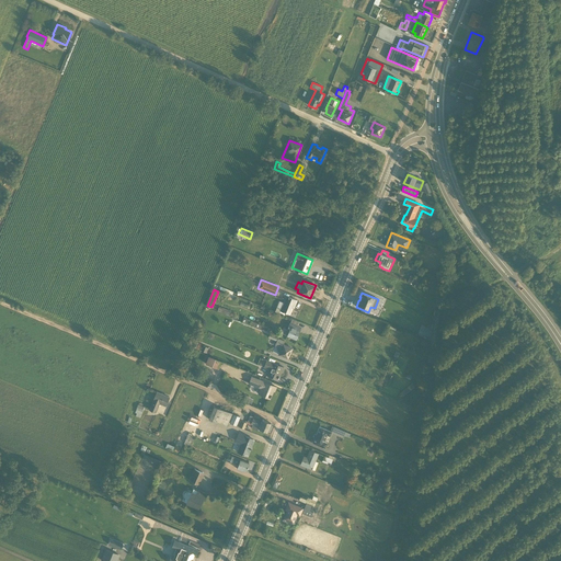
[(281,306),(278,310),(289,315),(293,308),(294,308),(297,300),(286,296),(282,306),(281,306)]
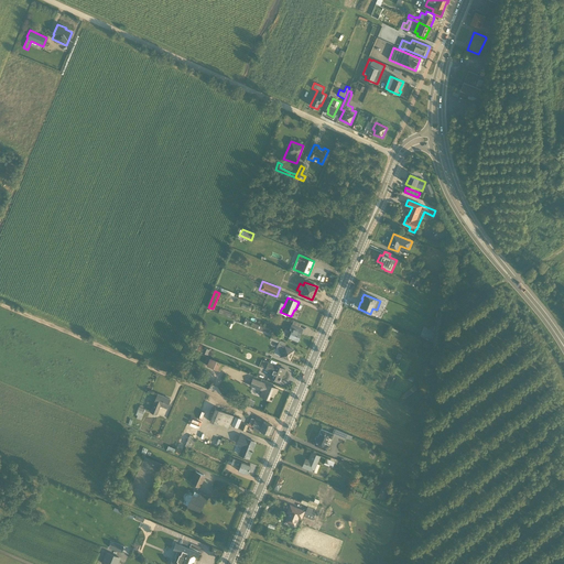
[(223,307),(220,306),(218,313),(230,317),(232,313),(223,310),(223,307)]
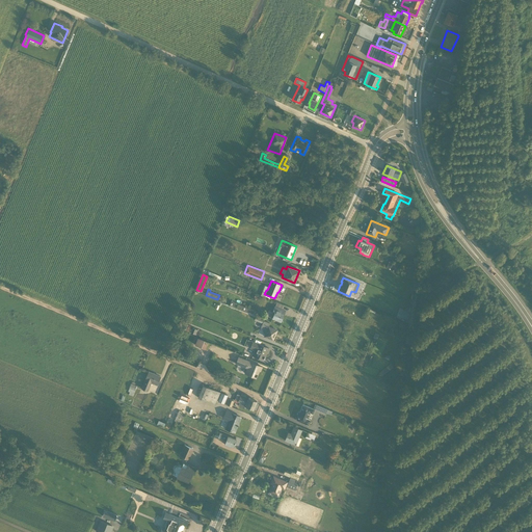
[(281,321),(285,311),(282,309),(283,306),(276,302),(275,307),(274,306),(271,313),(267,311),(266,315),(281,321)]
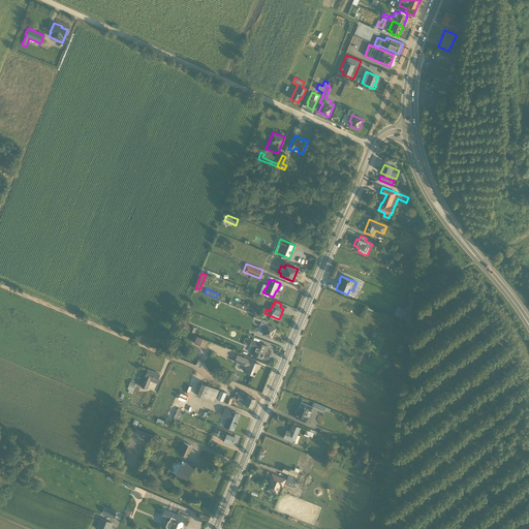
[(237,302),(236,306),(252,313),(253,309),(237,302)]
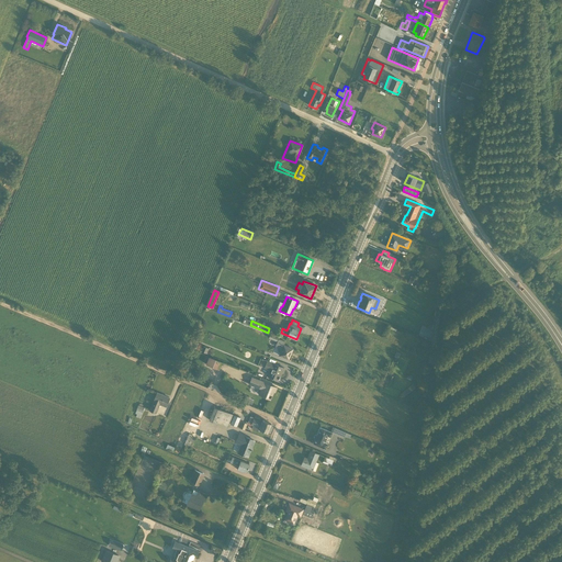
[(391,330),(404,336),(406,330),(393,326),(391,330)]
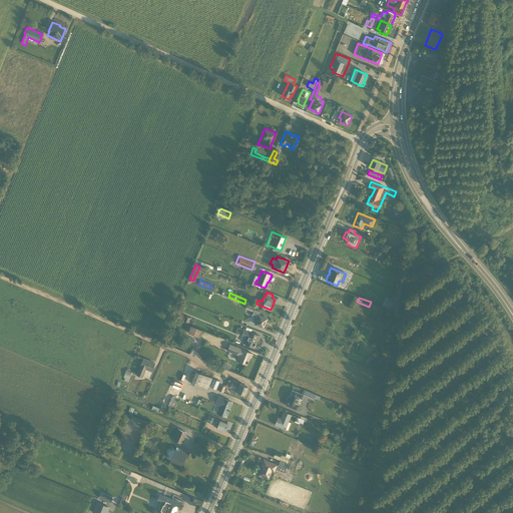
[(260,312),(253,309),(250,316),(254,318),(253,321),(255,322),(254,324),(263,328),(267,319),(259,315),(260,312)]
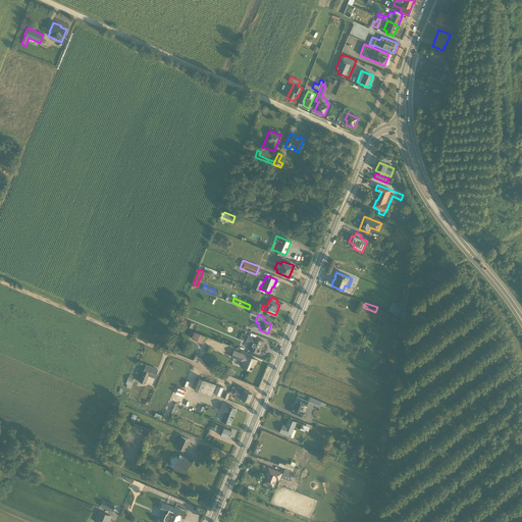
[(250,331),(245,329),(244,333),(243,333),(241,340),(245,342),(249,344),(247,348),(258,353),(261,346),(262,346),(264,342),(248,335),(250,331)]
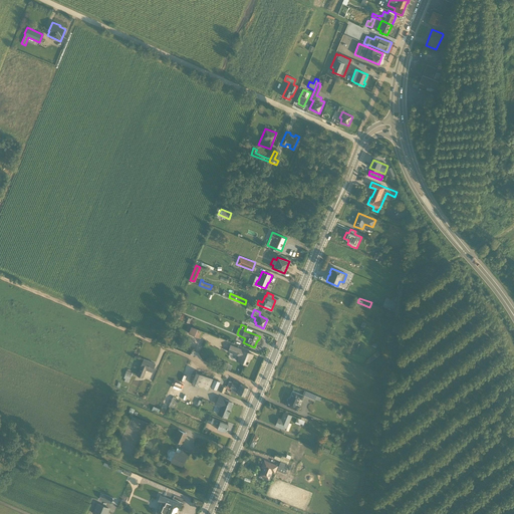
[(188,333),(200,338),(203,331),(191,326),(188,333)]
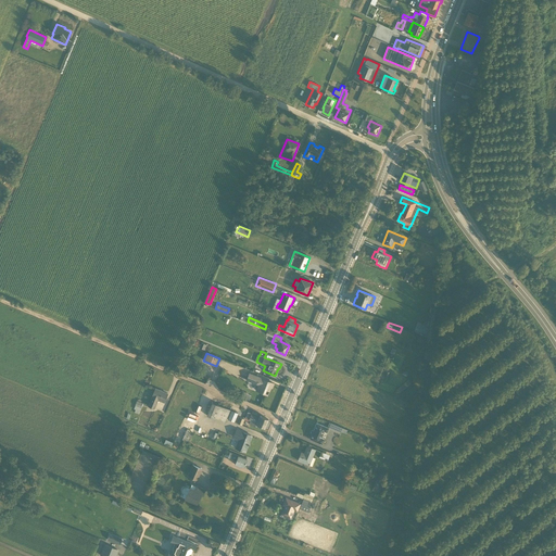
[(267,394),(270,387),(272,388),(274,383),(249,373),(245,380),(257,384),(255,390),(267,394)]
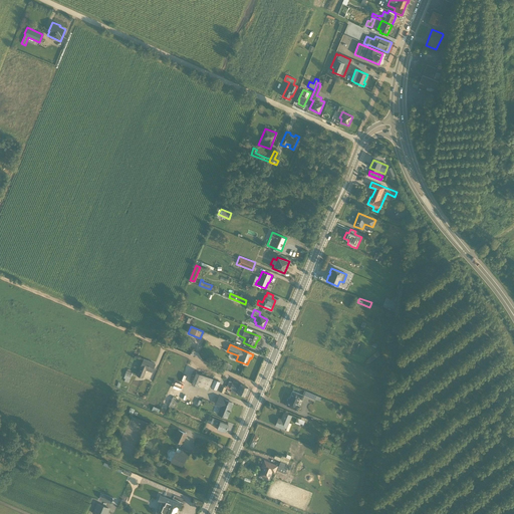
[(379,353),(377,350),(366,360),(369,363),(379,353)]
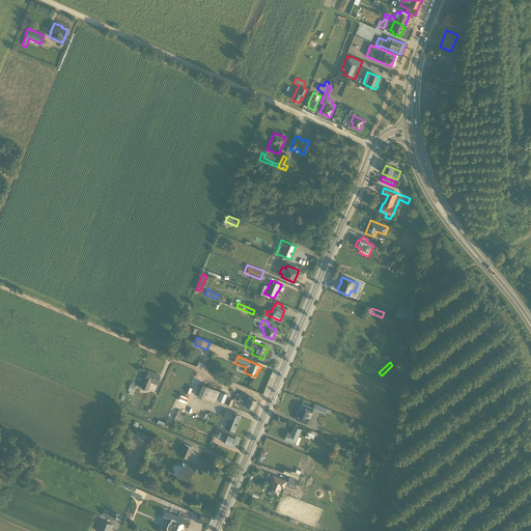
[(161,375),(148,370),(141,387),(147,390),(150,382),(157,385),(161,375)]
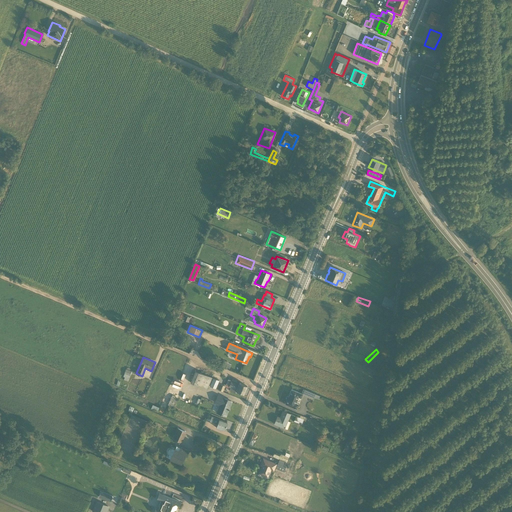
[(224,360),(221,366),(229,369),(231,363),(224,360)]
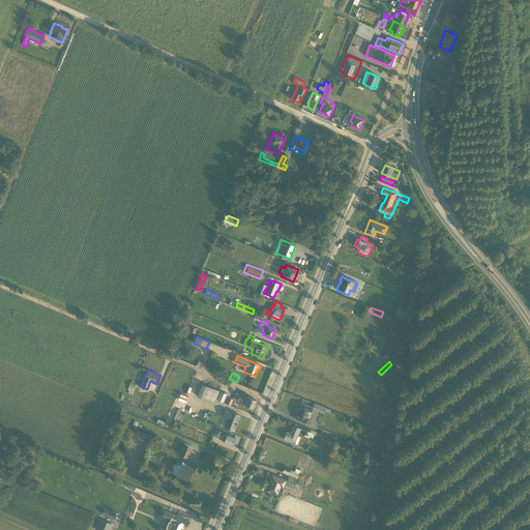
[(131,394),(136,384),(134,383),(135,381),(131,380),(126,391),(131,394)]
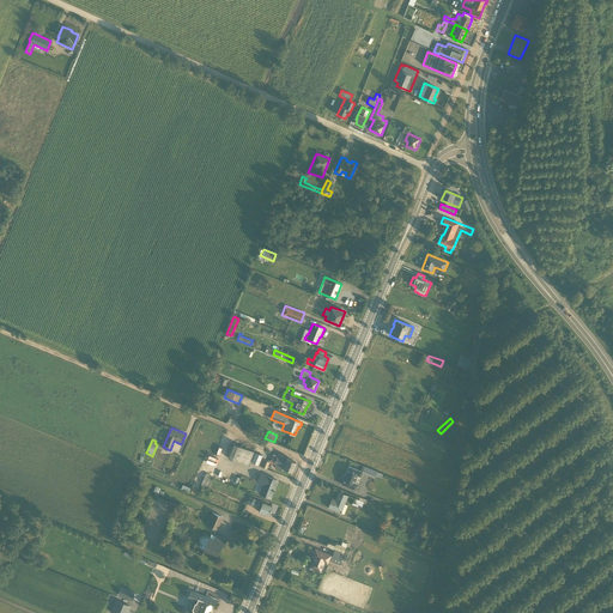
[(253,451),(234,444),(228,457),(248,466),(253,451)]
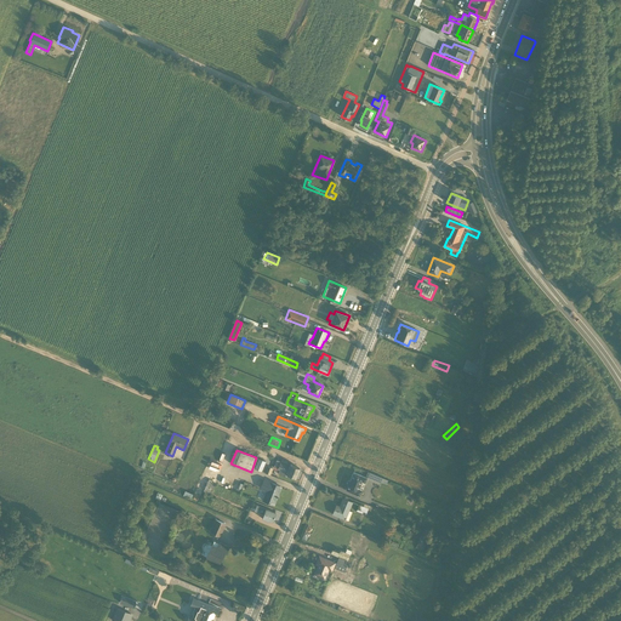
[(265,461),(258,459),(255,468),(261,471),(265,461)]
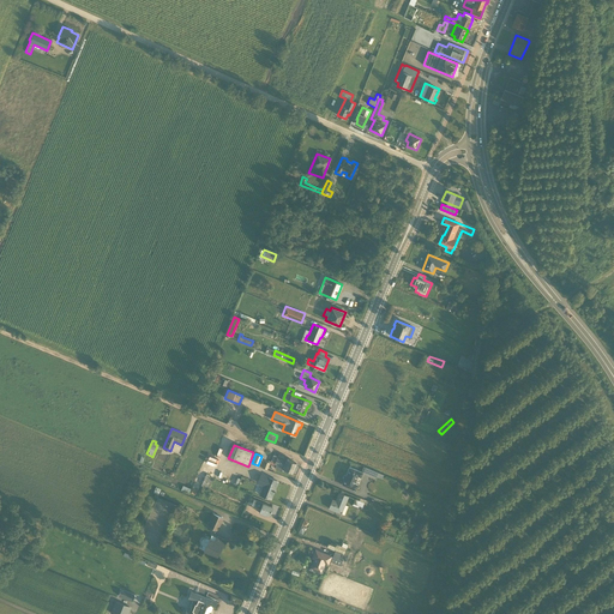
[(274,455),(271,458),(294,468),(296,463),(287,459),(286,459),(274,455)]
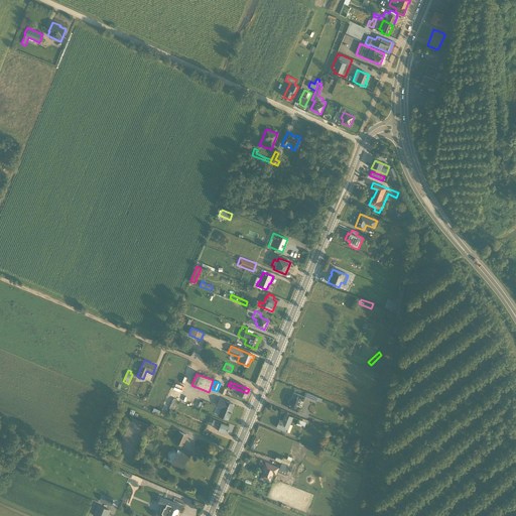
[(228,385),(227,389),(230,391),(230,390),(232,391),(231,394),(237,396),(237,394),(245,397),(247,393),(228,385)]
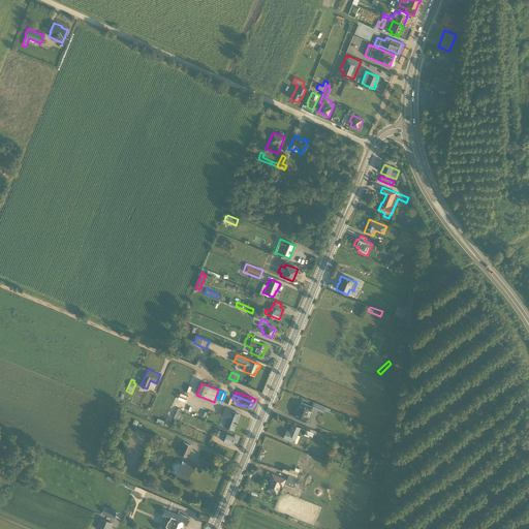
[(312,407),(301,402),(294,417),(306,423),(308,417),(306,416),(308,410),(310,411),(312,407)]
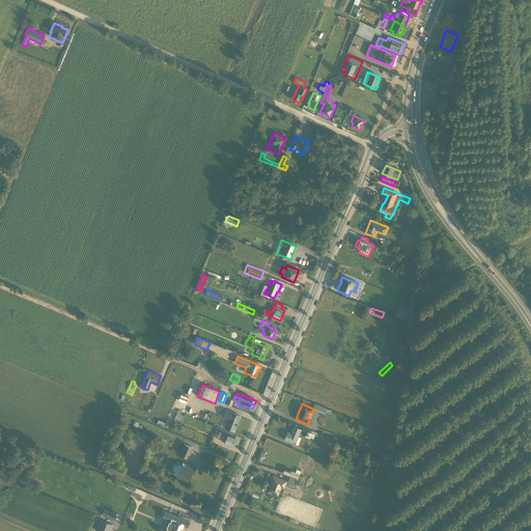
[(315,403),(313,409),(325,413),(327,409),(315,403)]
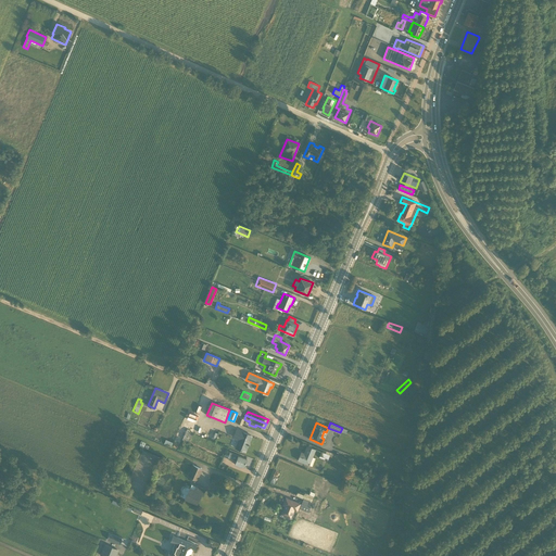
[(245,452),(249,444),(248,444),(251,436),(236,429),(232,438),(237,440),(235,447),(245,452)]
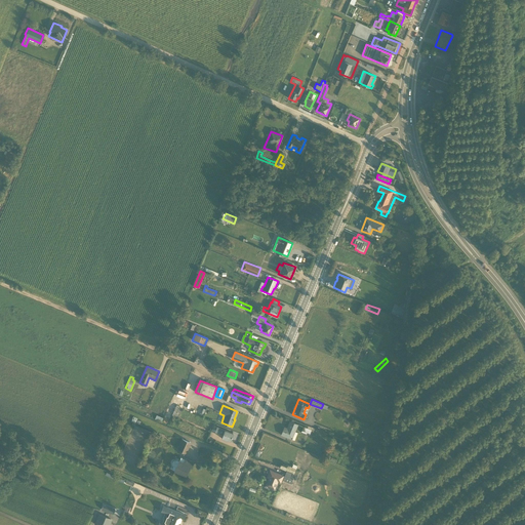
[(175,406),(171,417),(174,418),(175,416),(177,417),(182,409),(178,407),(175,406)]
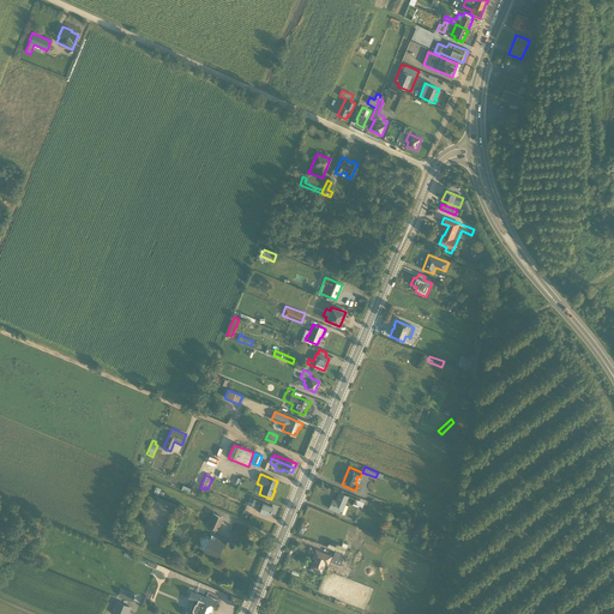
[(332,499),(329,509),(344,515),(348,506),(345,505),(348,497),(338,492),(335,500),(332,499)]
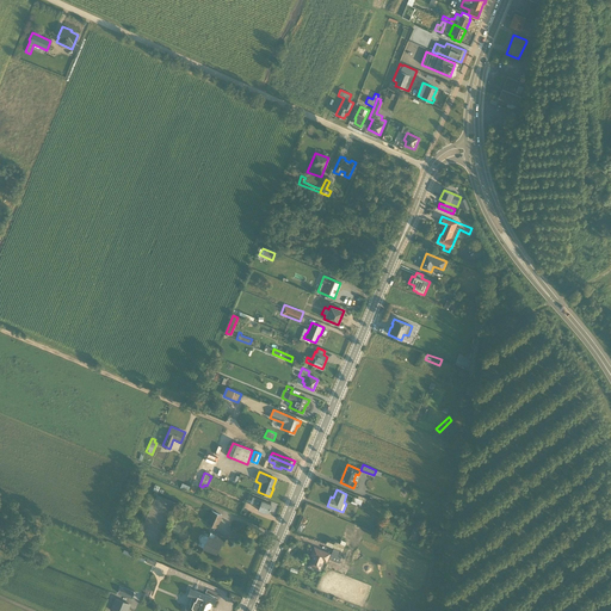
[(263,511),(267,512),(270,507),(269,507),(270,504),(271,505),(271,504),(252,497),(248,495),(246,500),(259,506),(257,510),(263,512),(263,511)]
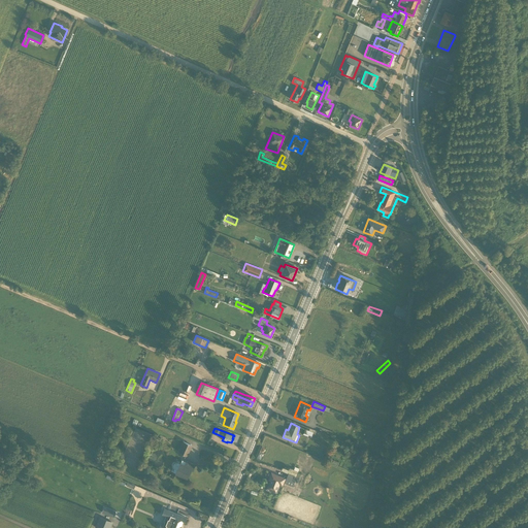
[(309,428),(308,431),(304,429),(302,434),(312,438),(317,431),(309,428)]
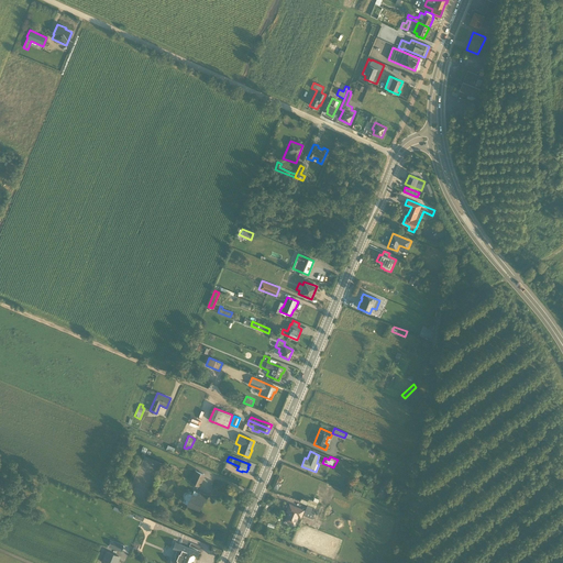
[(205,475),(195,471),(189,482),(199,486),(205,475)]
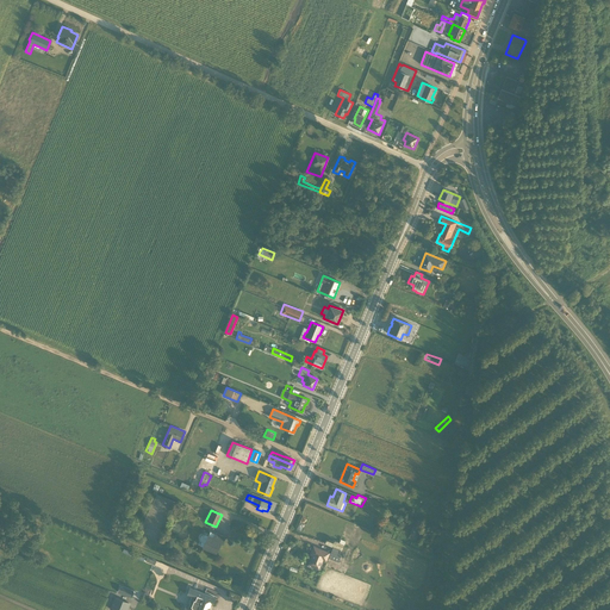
[(417,539),(421,527),(414,524),(410,537),(417,539)]
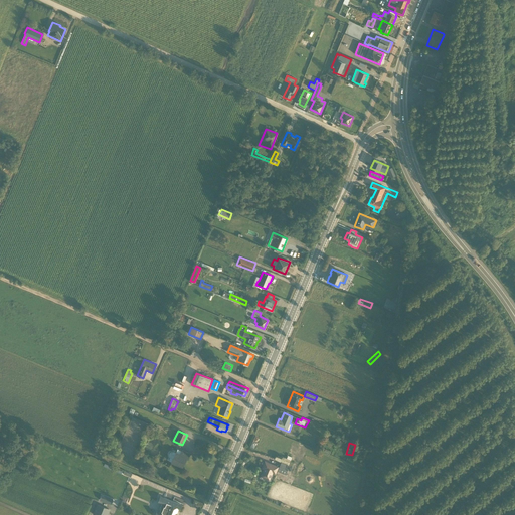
[(175,451),(175,452),(173,451),(172,451),(171,451),(169,452),(168,454),(169,456),(169,457),(168,459),(169,460),(181,466),(185,457),(187,458),(189,454),(177,449),(176,451),(175,451)]
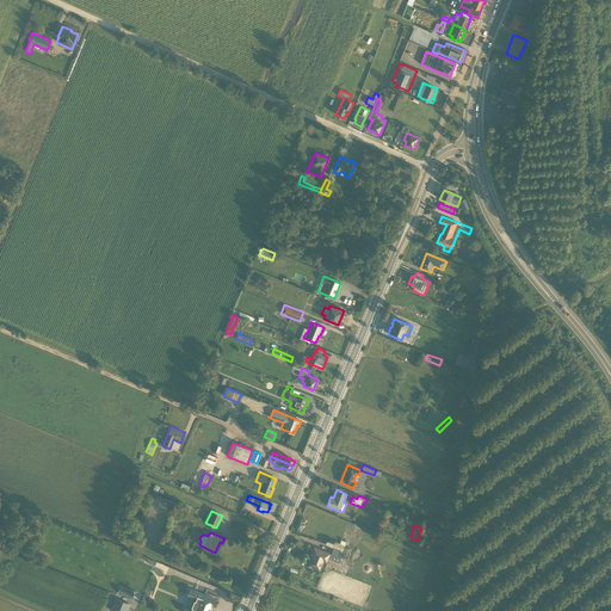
[(331,553),(314,547),(310,555),(312,555),(308,565),(319,569),(322,561),(326,563),(331,553)]
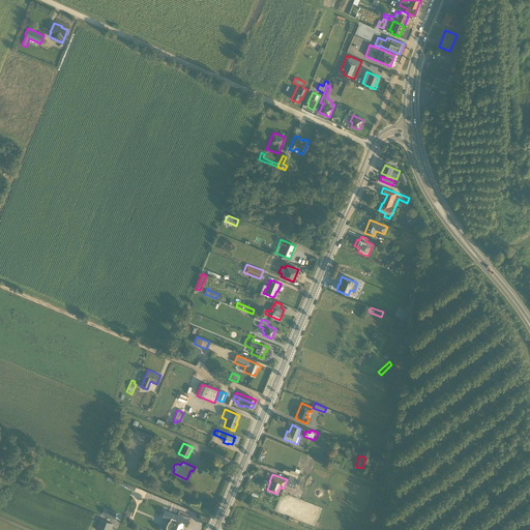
[(101,514),(114,518),(116,510),(104,507),(101,514)]
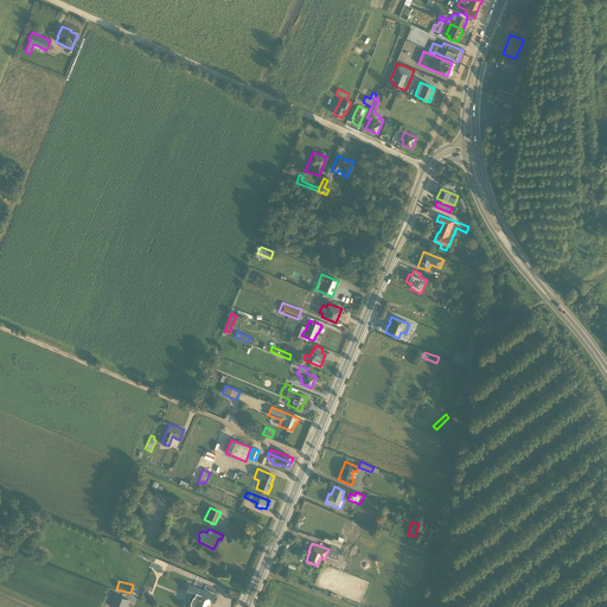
[(206,606),(209,604),(208,602),(209,600),(210,601),(211,600),(212,599),(213,598),(212,595),(213,594),(209,593),(203,590),(189,585),(185,592),(190,593),(187,599),(189,599),(187,602),(184,601),(181,606),(206,606)]
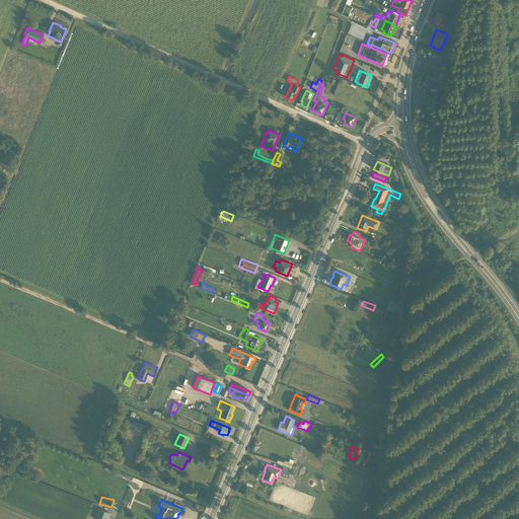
[(105,518),(108,513),(98,509),(94,518),(97,518),(105,518)]
